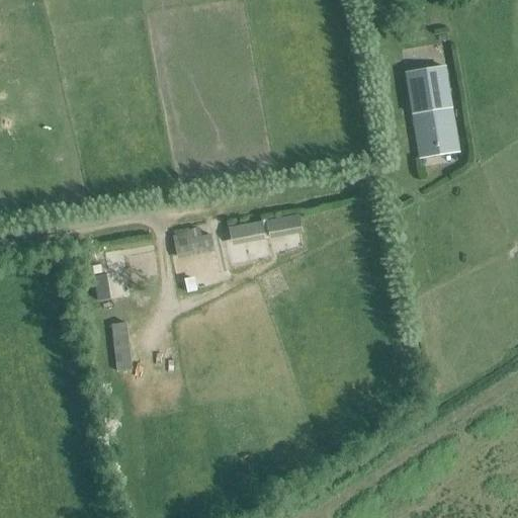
[(401,55),(418,159),(460,153),(443,48),(401,55)]
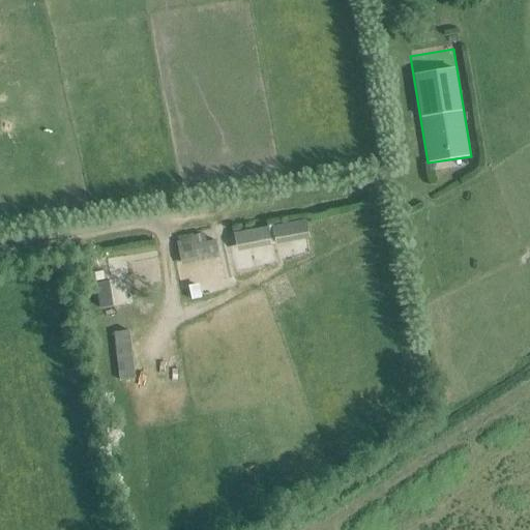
[(272,227),(276,245),(310,240),(306,221),(272,227)]
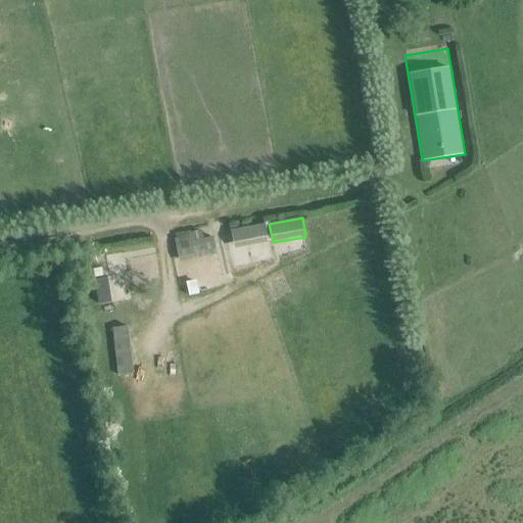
[(234,249),(268,243),(265,225),(231,231),(231,232),(225,233),(226,242),(233,241),(234,249)]
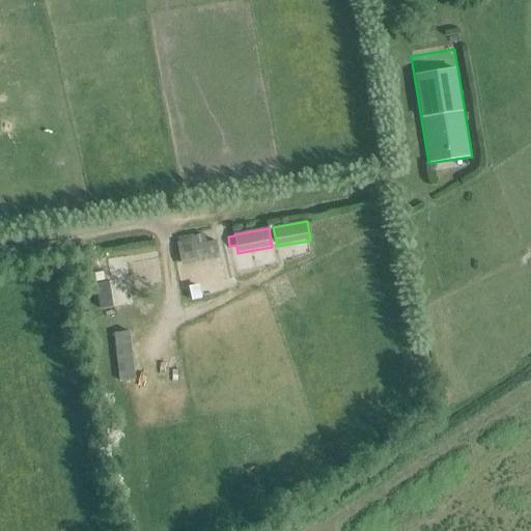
[(205,244),(204,236),(188,240),(188,241),(176,244),(177,249),(178,249),(205,244)]
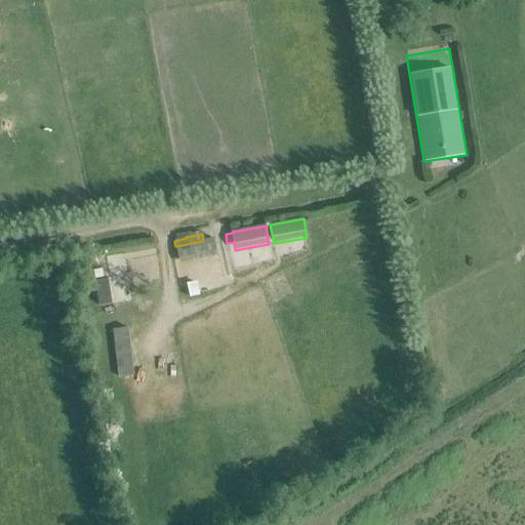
[(176,246),(179,265),(217,256),(213,239),(176,246)]
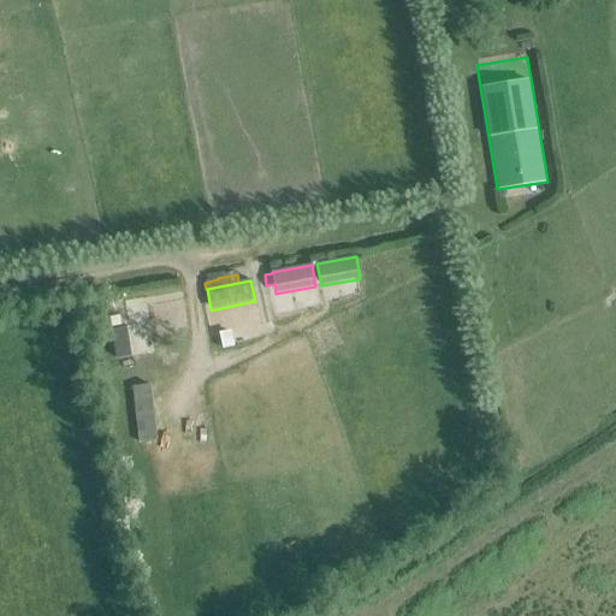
[(129,329),(111,331),(116,359),(134,356),(129,329)]
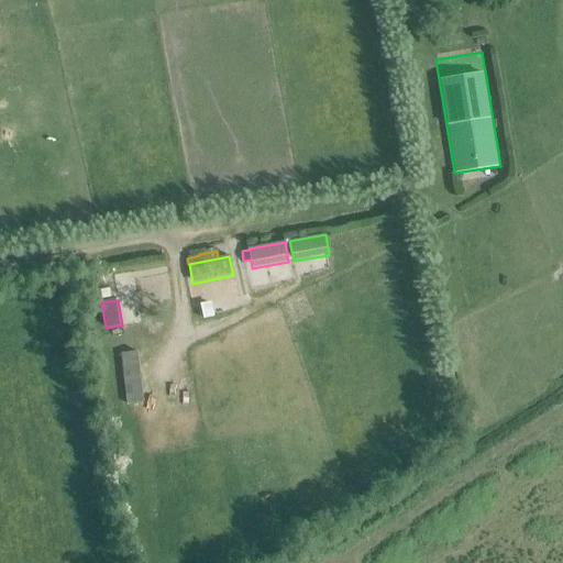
[(211,305),(200,307),(202,319),(213,317),(211,305)]
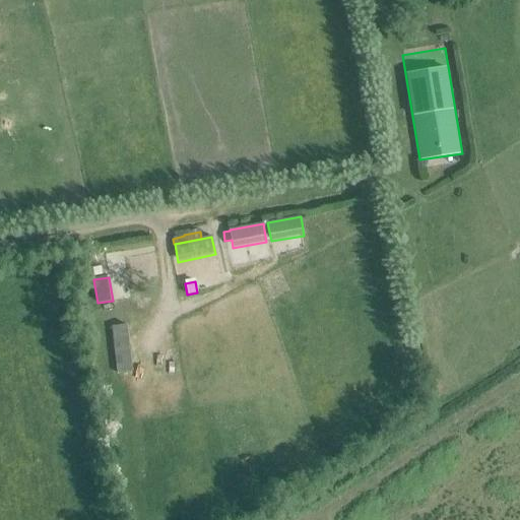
[(127,324),(114,326),(119,361),(131,359),(127,324)]
